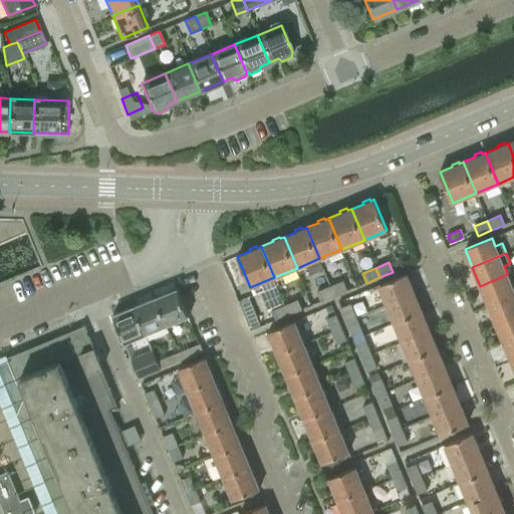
[(387,303),(413,292),(406,274),(379,285),(387,303)]
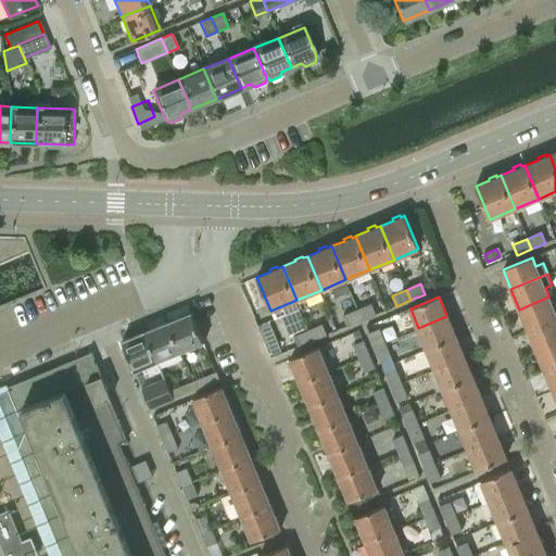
[(519,310),(528,329),(555,317),(555,304),(553,306),(548,297),(519,310)]
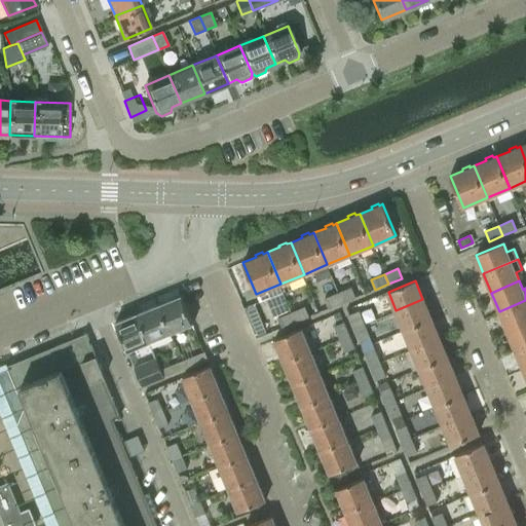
[(351,288),(338,294),(342,303),(355,298),(351,288)]
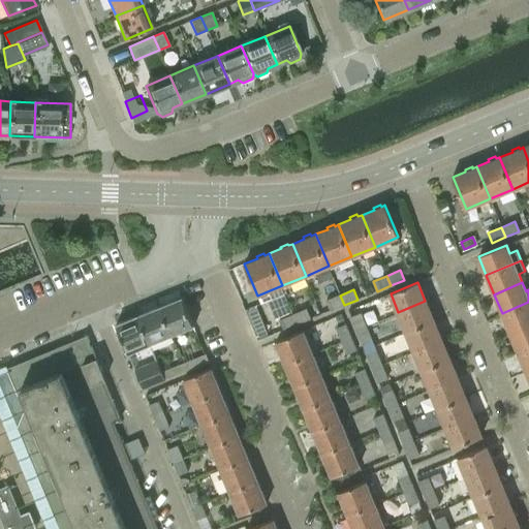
[(344,305),(340,296),(327,301),(331,311),(344,305)]
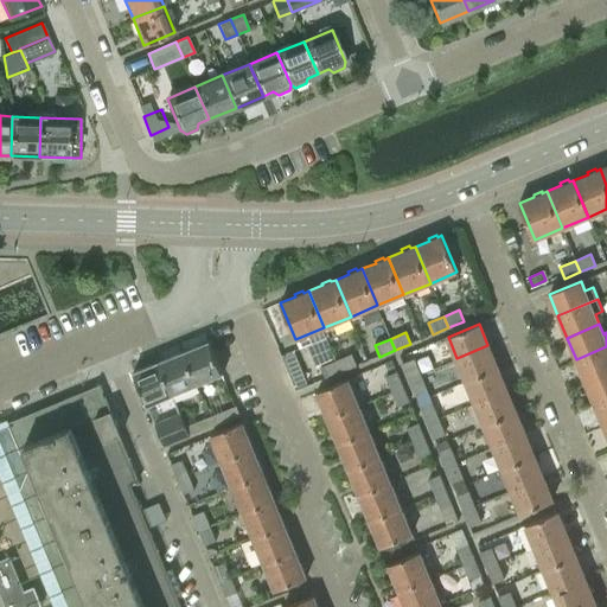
[(184,351),(198,385),(223,375),(209,340),(184,351)]
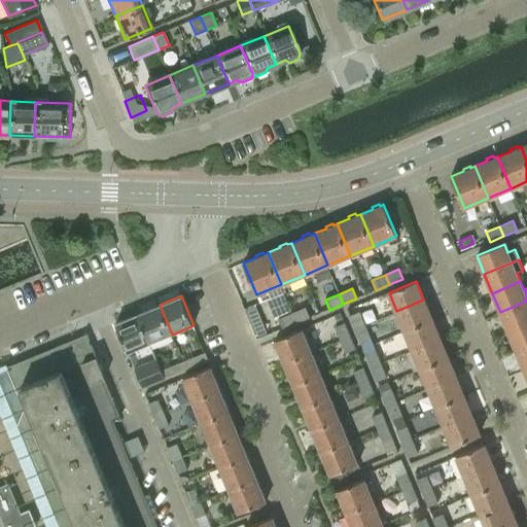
[(423,300),(396,311),(405,329),(431,318),(423,300)]
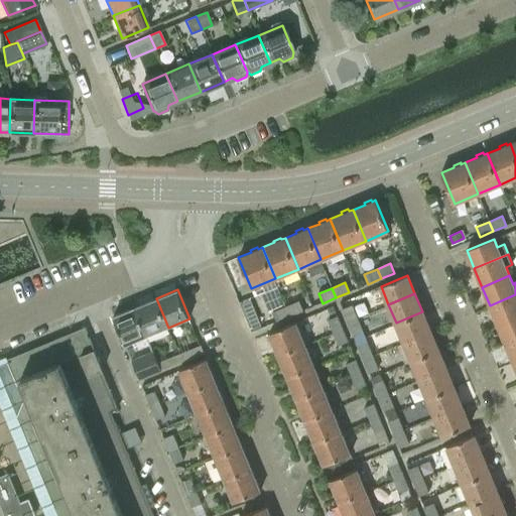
[(515,294),(490,305),(497,325),(515,315),(515,294)]
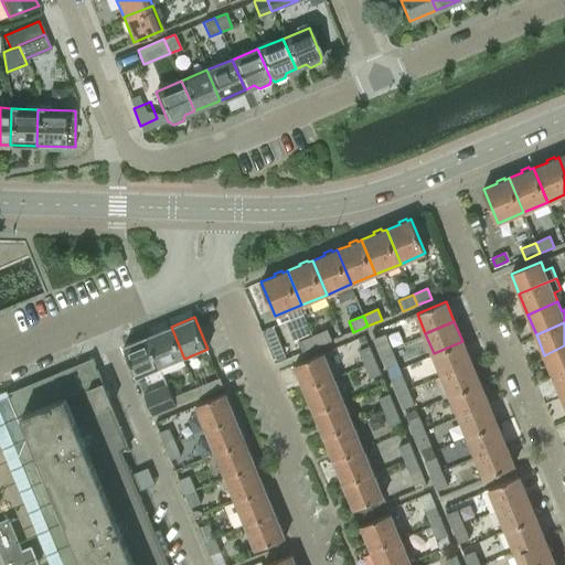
[(148,337),(161,368),(184,359),(171,327),(148,337)]
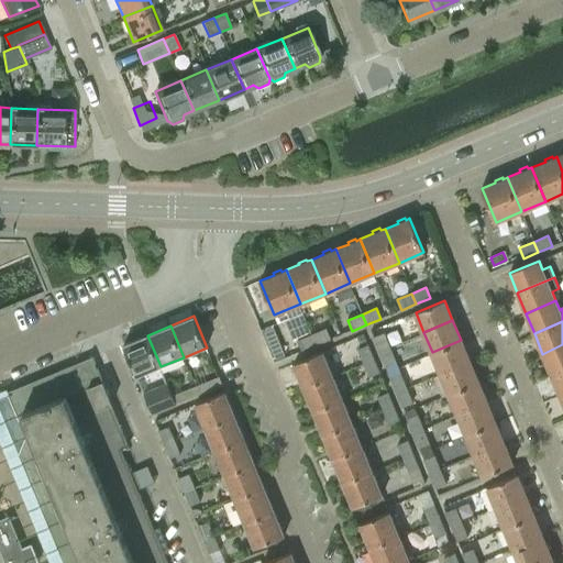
[(327,329),(312,334),(317,345),(331,340),(327,329)]
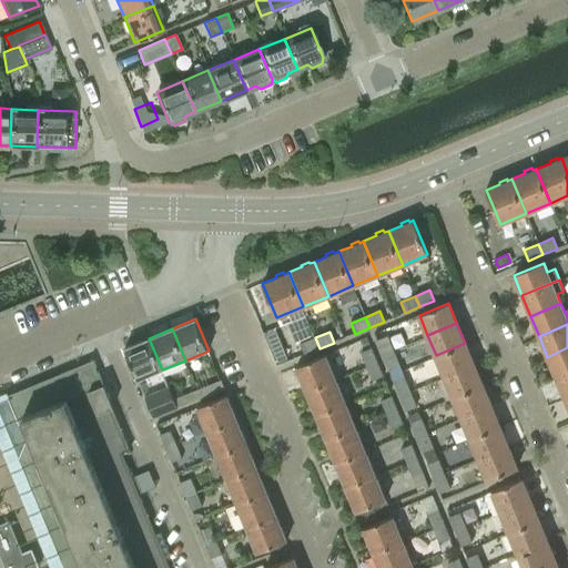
[(377,341),(383,354),(394,350),(387,336),(377,341)]
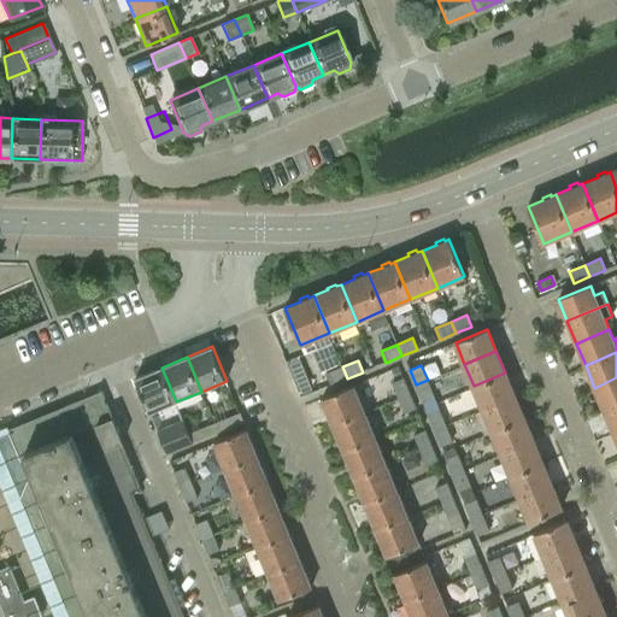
[(347,378),(342,366),(327,374),(331,385),(347,378)]
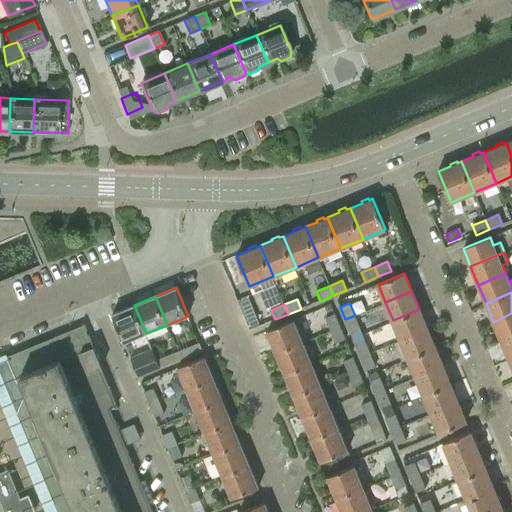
[(112,313),(124,342),(146,333),(134,305),(112,313)]
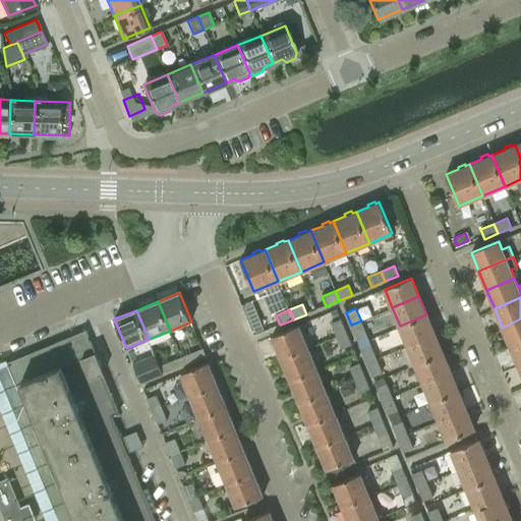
[(426,314),(400,326),(408,344),(435,334),(426,314)]
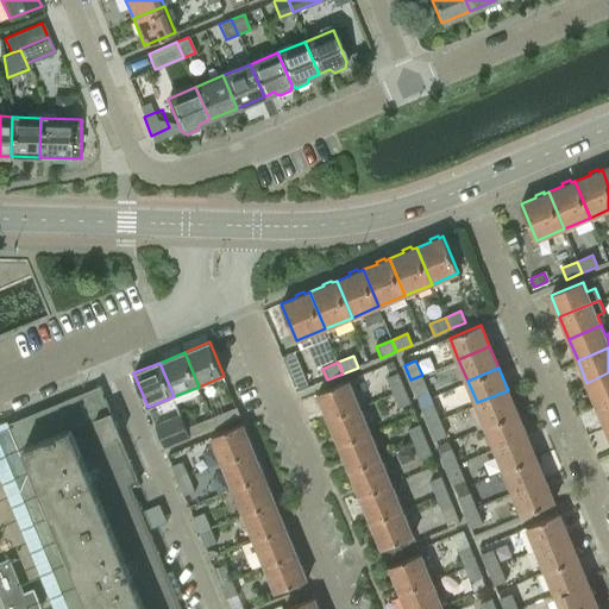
[(387,377),(393,393),(405,388),(397,372),(387,377)]
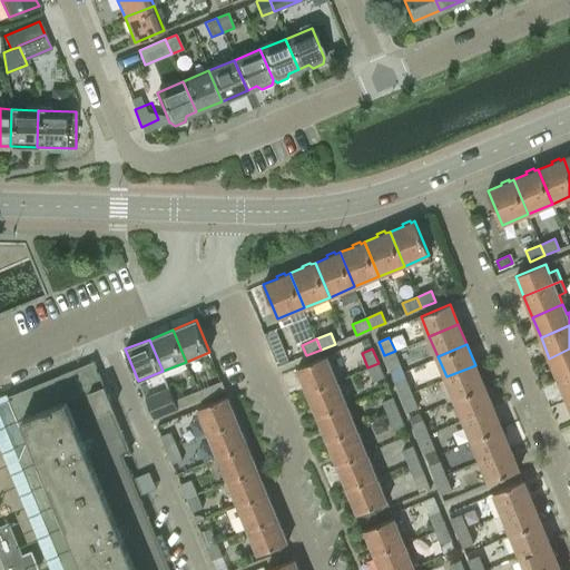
[(569,349),(549,359),(558,379),(569,373),(569,349)]
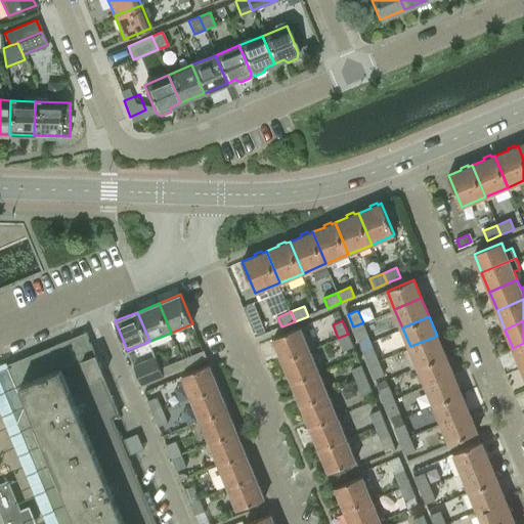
[(363,322),(353,326),(359,340),(368,336),(363,322)]
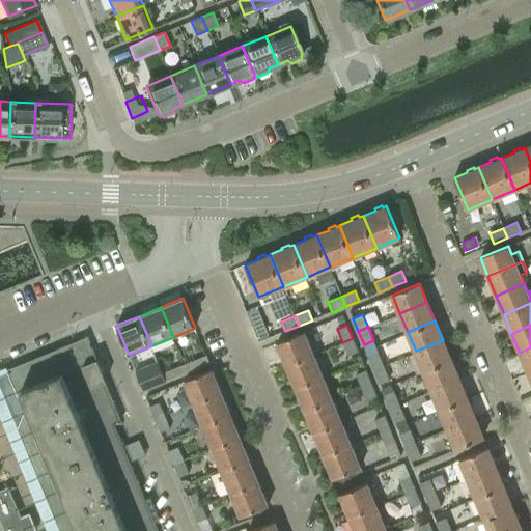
[(277,342),(286,365),(313,354),(304,331),(277,342)]
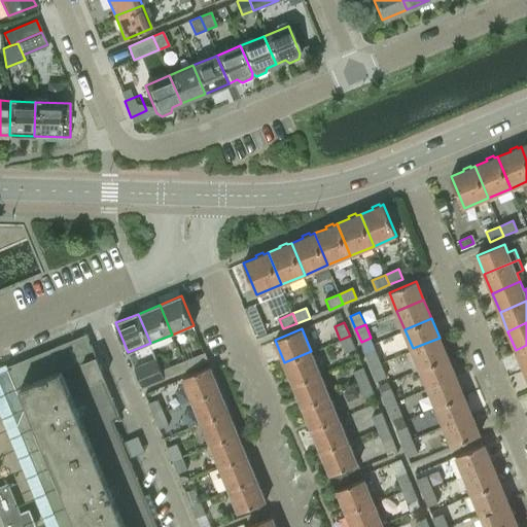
[(156,526),(113,420),(120,417),(104,378),(105,377),(97,356),(96,356),(86,335),(84,336),(8,367),(25,409),(18,425),(60,526),(156,526)]
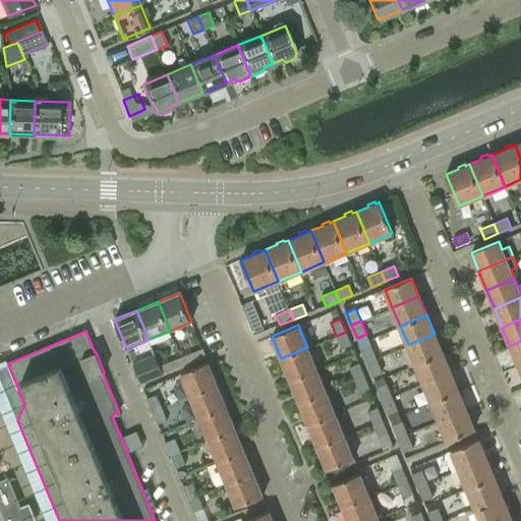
[(351,344),(346,332),(336,336),(342,348),(351,344)]
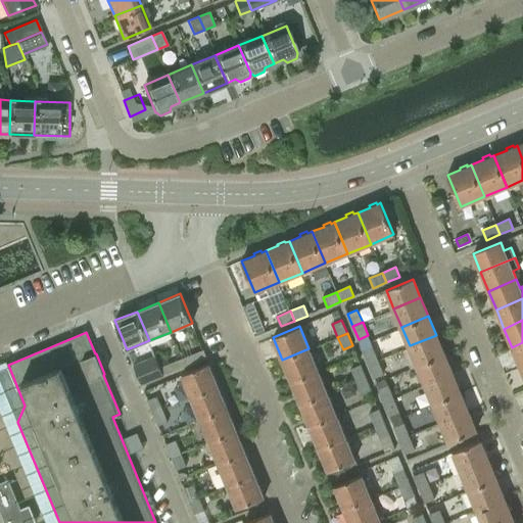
[(436,335),(410,345),(417,365),(443,353),(436,335)]
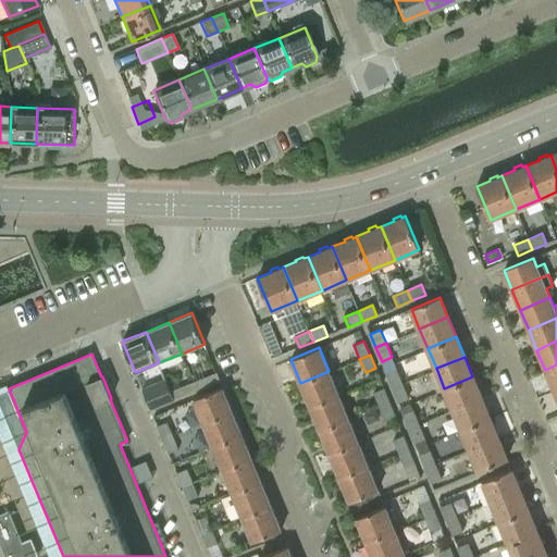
[(556,364),(545,370),(554,390),(556,387),(556,364)]
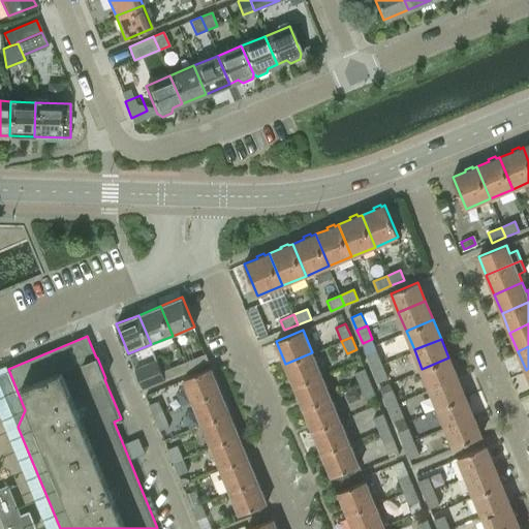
[(367,355),(373,369),(382,365),(377,351),(367,355)]
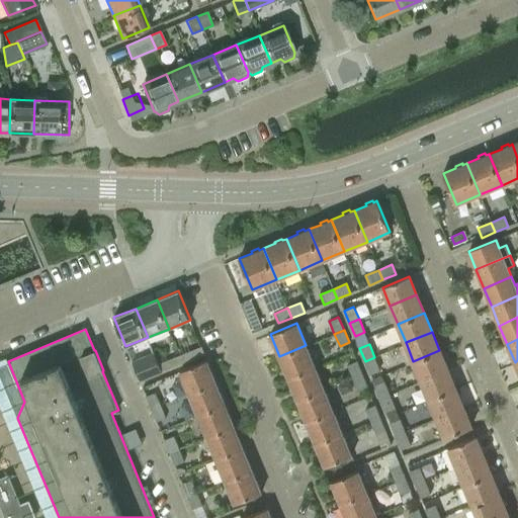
[(315,366),(306,345),(279,356),(288,377),(315,366)]
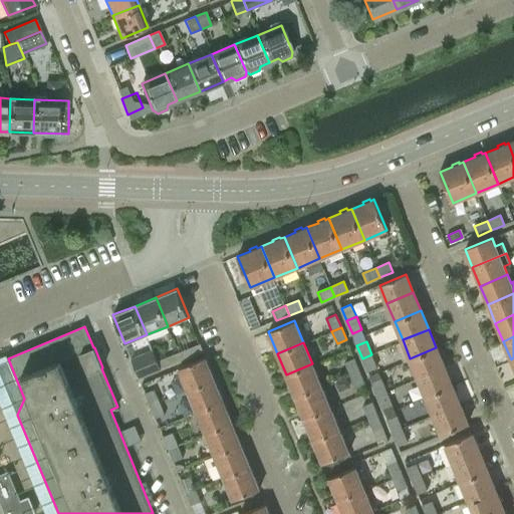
[(200,344),(179,353),(182,359),(203,351),(200,344)]
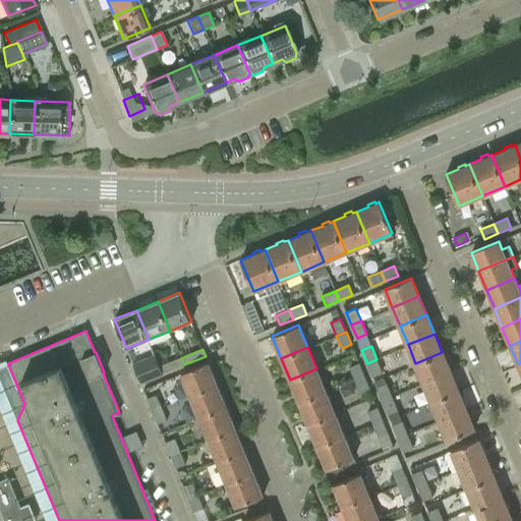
[(442,352),(415,363),(423,382),(450,370),(442,352)]
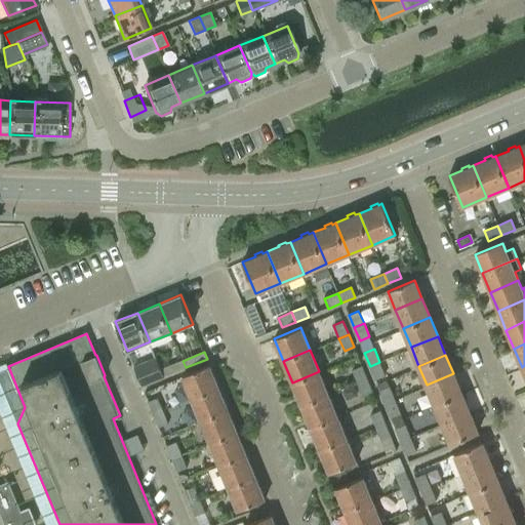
[(163,376),(161,369),(156,358),(134,367),(142,386),(163,376)]
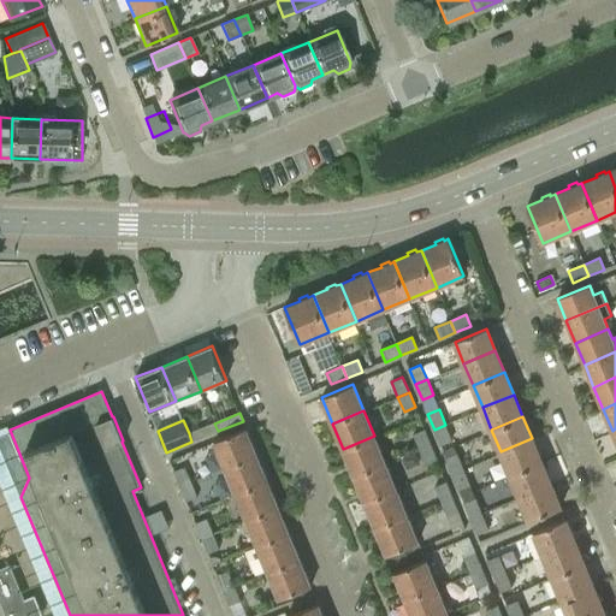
[(189,433),(191,442),(218,431),(214,424),(189,433)]
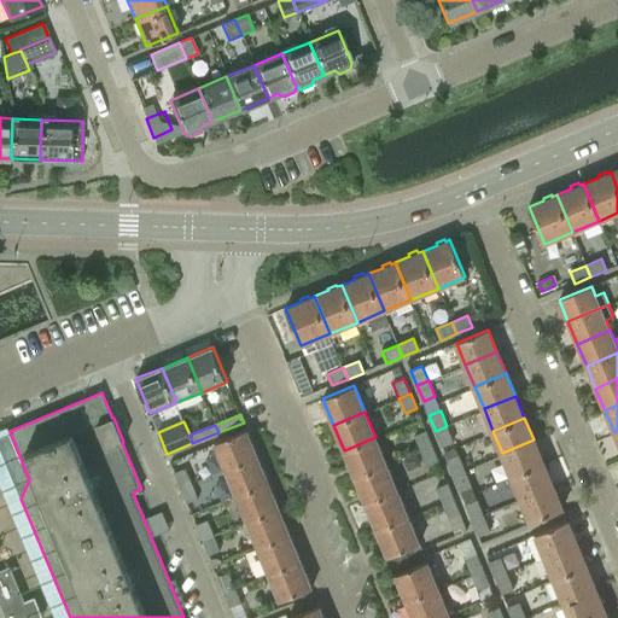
[(454,441),(447,426),(436,431),(442,447),(454,441)]
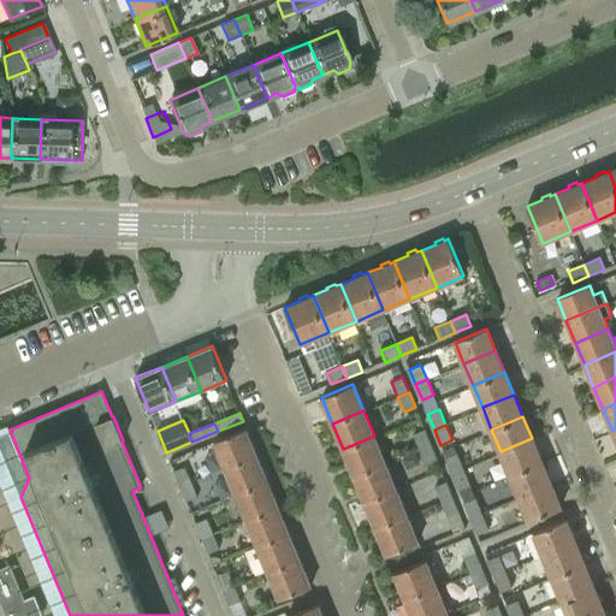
[(214,442),(225,467),(256,454),(246,428),(214,442)]
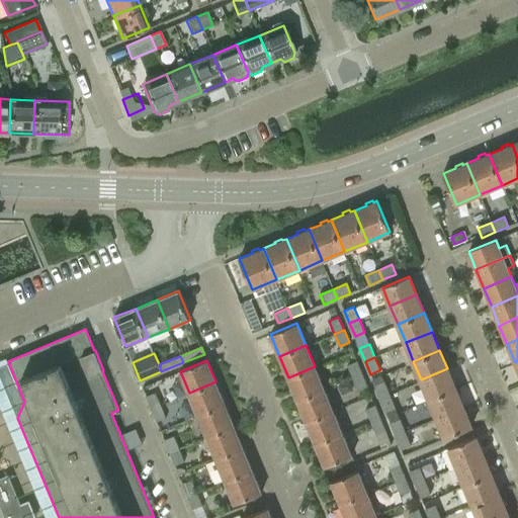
[(347,365),(352,377),(362,373),(356,361),(347,365)]
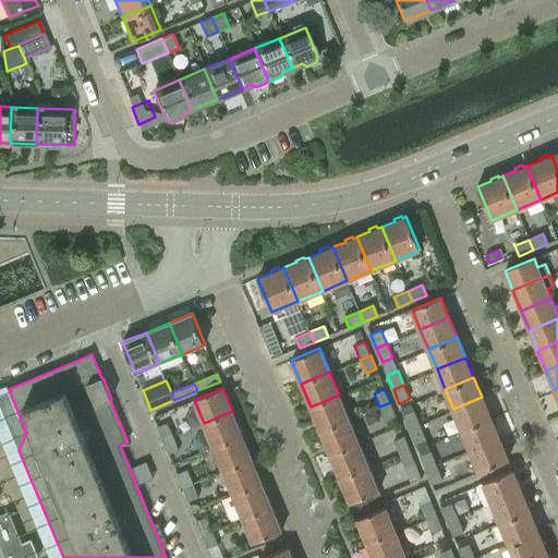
[(349,419),(339,395),(311,407),(320,431),(349,419)]
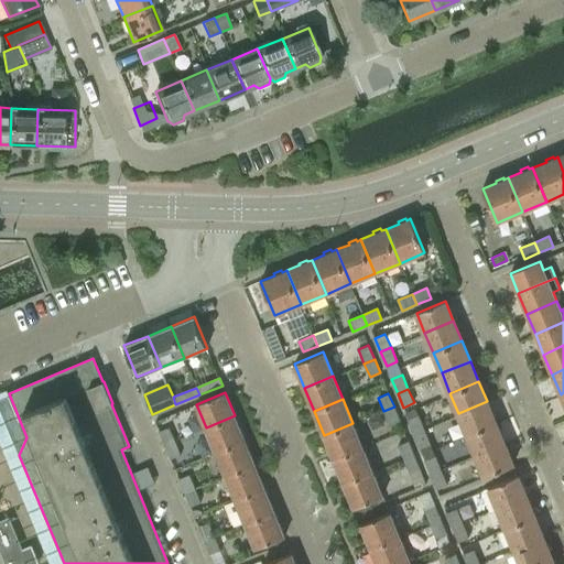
[(487,401),(458,413),(467,434),(496,422),(487,401)]
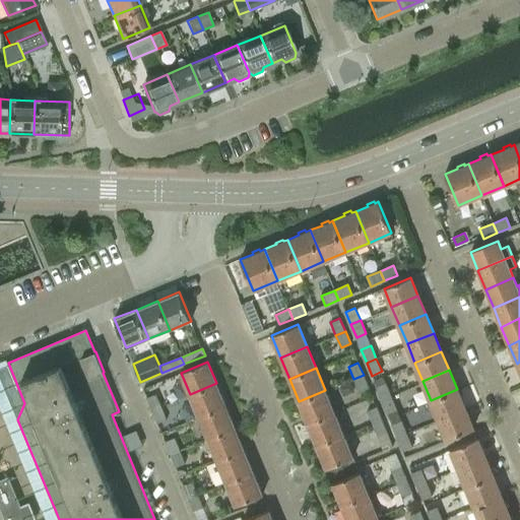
[(369,388),(364,375),(353,379),(359,392),(369,388)]
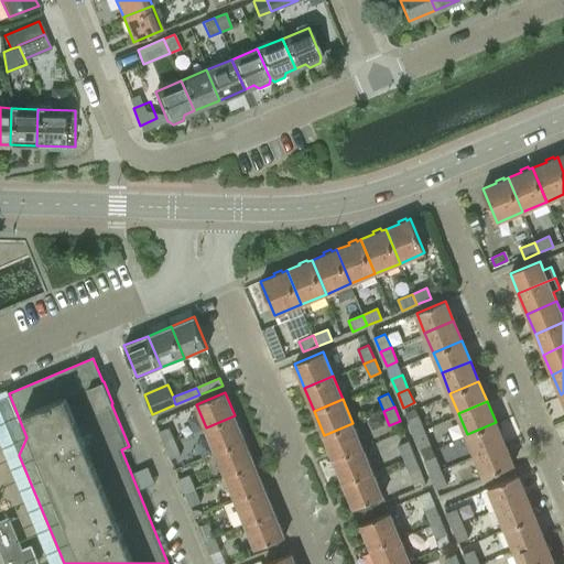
[(235,415),(206,427),(216,452),(245,440),(235,415)]
